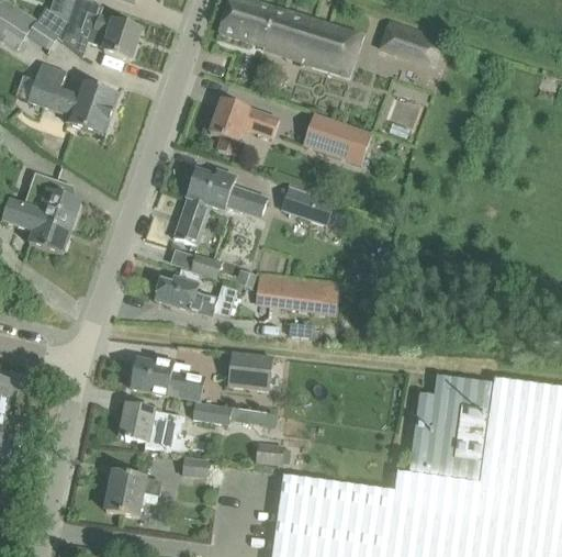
[(58,34),(63,37),(64,34),(57,30),(38,15),(36,19),(9,0),(0,0),(0,34),(18,46),(27,32),(49,47),(58,34)]
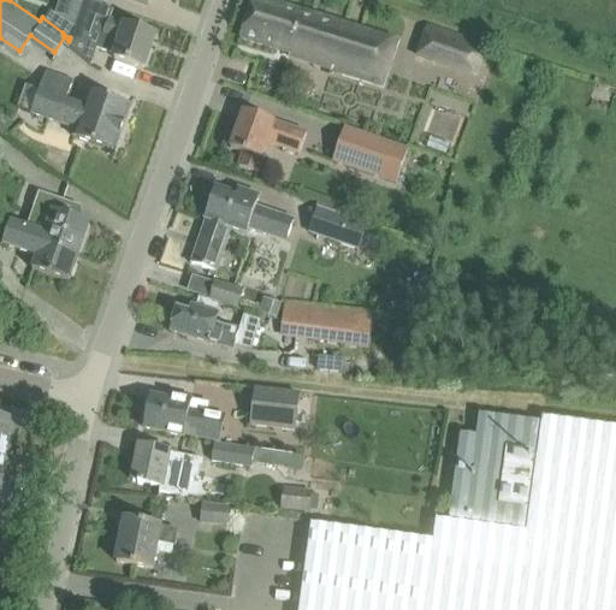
[(70,37),(69,41),(67,42),(90,61),(96,43),(116,49),(113,53),(143,64),(154,30),(110,15),(113,5),(100,0),(82,0),(75,22),(49,5),(42,17),(63,33),(70,37)]
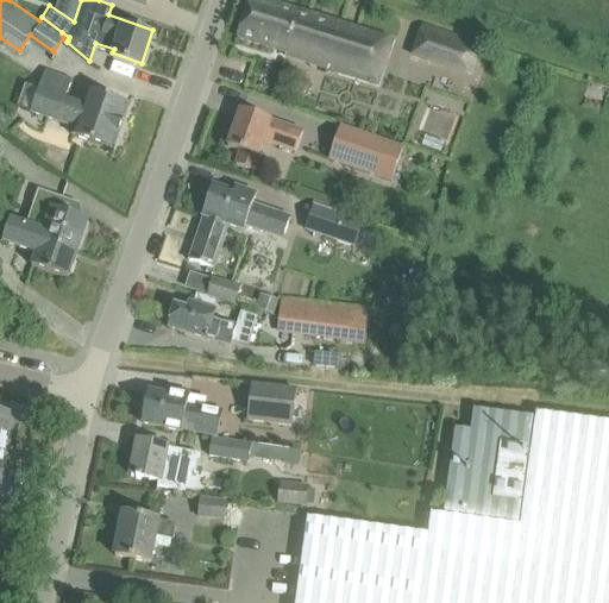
[(286,51),(378,80),(391,36),(278,0),(246,0),(237,32),(286,48),(286,51)]
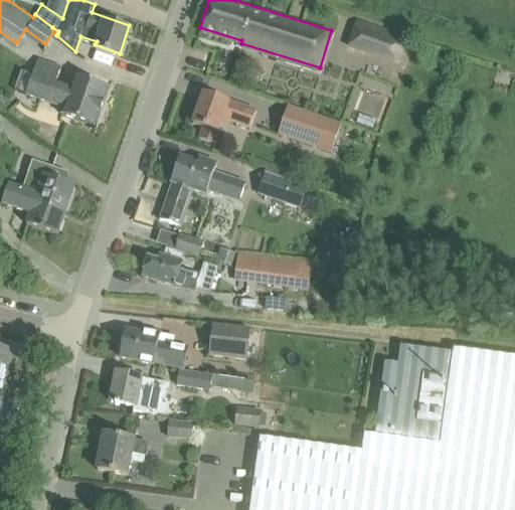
[(347,43),(353,45),(397,60),(407,32),(357,15),(347,43)]
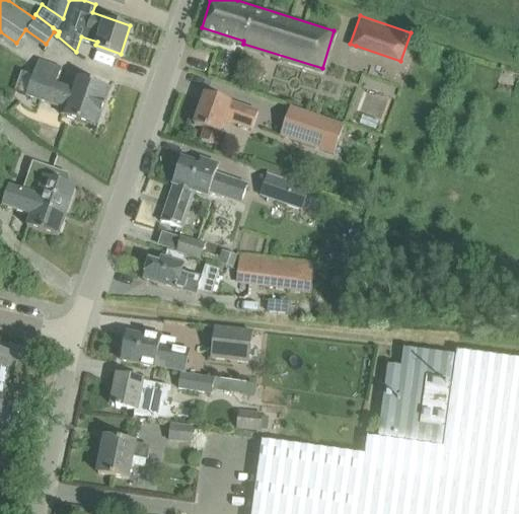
[(77,117),(96,124),(109,85),(90,78),(75,74),(72,84),(57,79),(61,65),(39,58),(27,93),(66,105),(63,113),(77,117)]
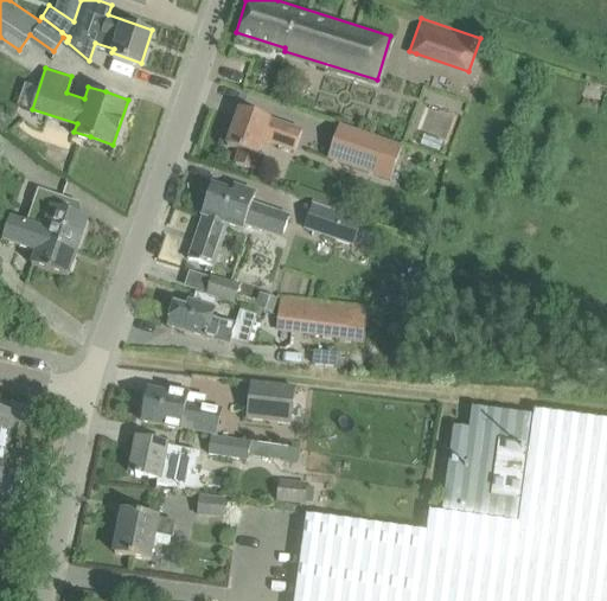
[(270,115),(262,113),(240,104),(227,141),(240,146),(235,159),(255,166),(260,152),(257,152),(262,136),(294,147),(301,128),(269,116),(270,115)]
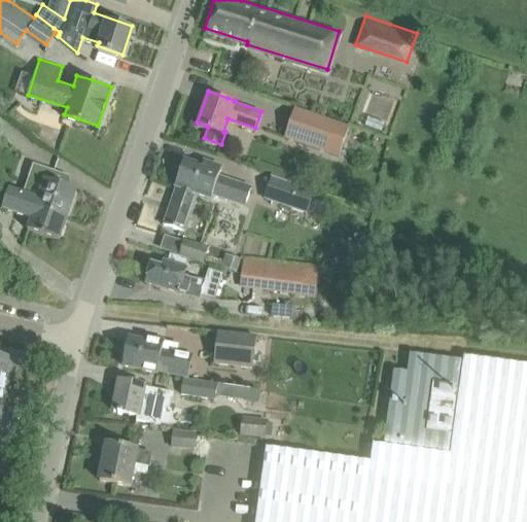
[(294,107),(286,133),(339,150),(347,126),(294,107)]
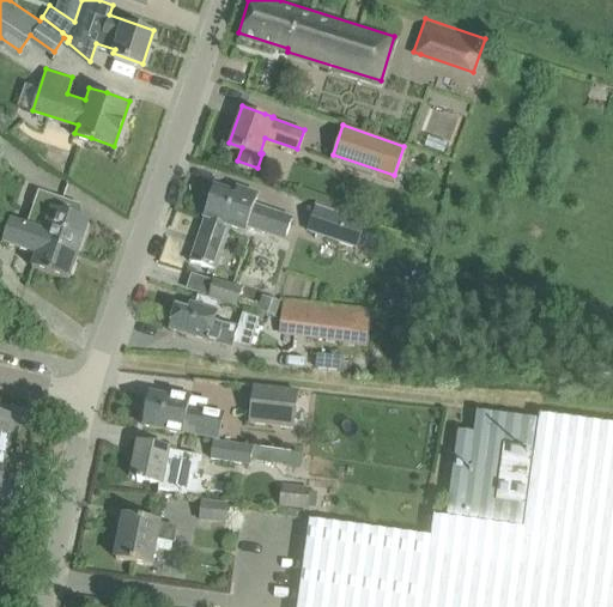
[(295,181),(292,187),(317,195),(316,201),(343,210),(346,199),(295,181)]
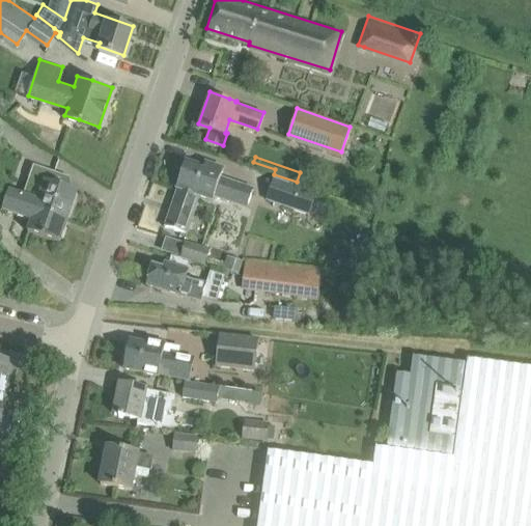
[(177,185),(199,192),(213,197),(214,193),(247,204),(253,186),(220,174),(223,165),(205,159),(204,164),(186,158),(176,185),(177,185)]
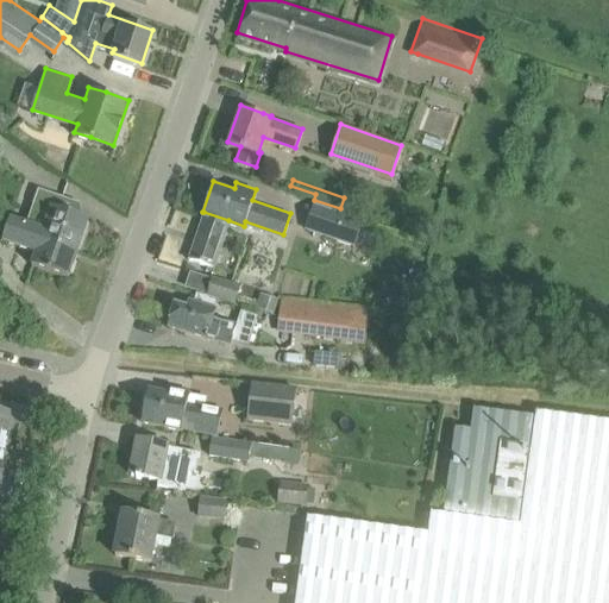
[(38,184),(26,220),(42,226),(39,237),(76,249),(88,215),(75,211),(79,199),(38,184)]
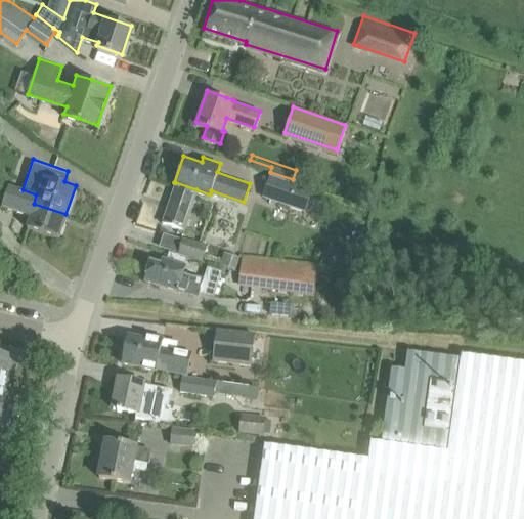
[(293,179),(270,172),(262,193),(305,209),(312,186),(293,179)]
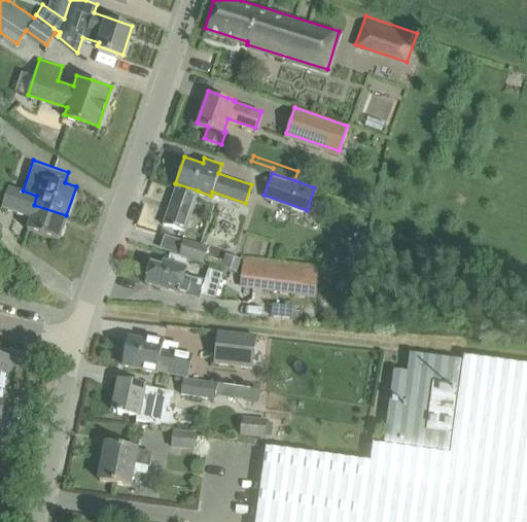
[(198,190),(176,183),(163,221),(184,229),(198,190)]
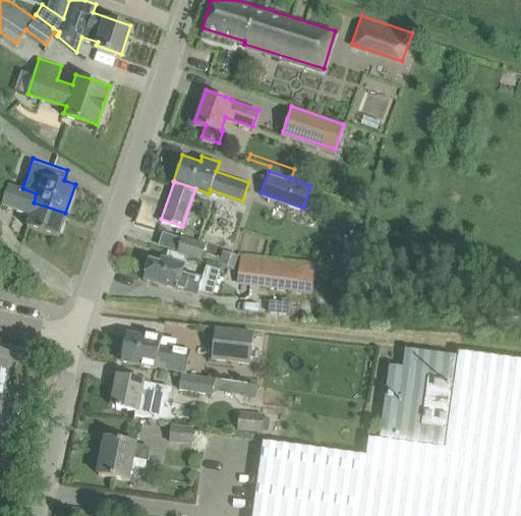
[(22,188),(8,184),(2,203),(31,213),(26,223),(58,234),(65,213),(34,203),(36,193),(22,188)]
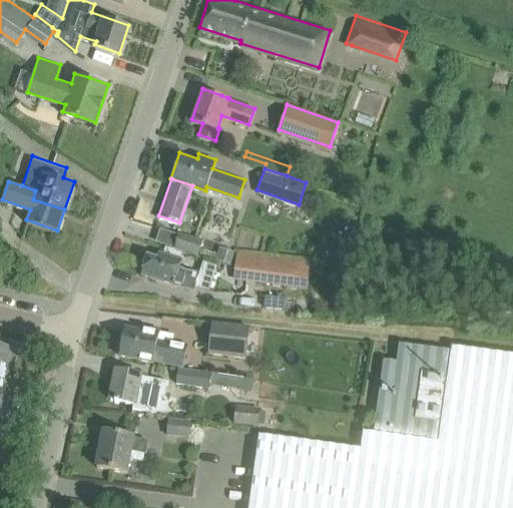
[(197,249),(201,239),(180,232),(176,242),(197,249)]
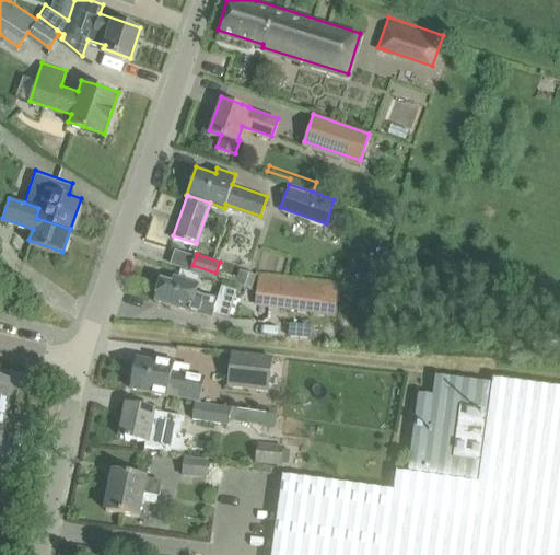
[(161,277),(154,297),(189,308),(211,313),(218,295),(196,289),(198,281),(196,281),(199,272),(181,266),(177,275),(173,274),(171,280),(161,277)]
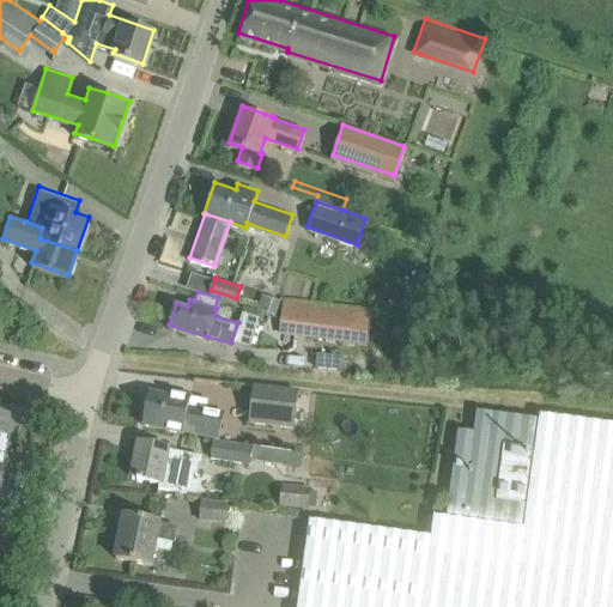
[(262,291),(258,305),(268,310),(275,313),(280,298),(274,295),(262,291)]
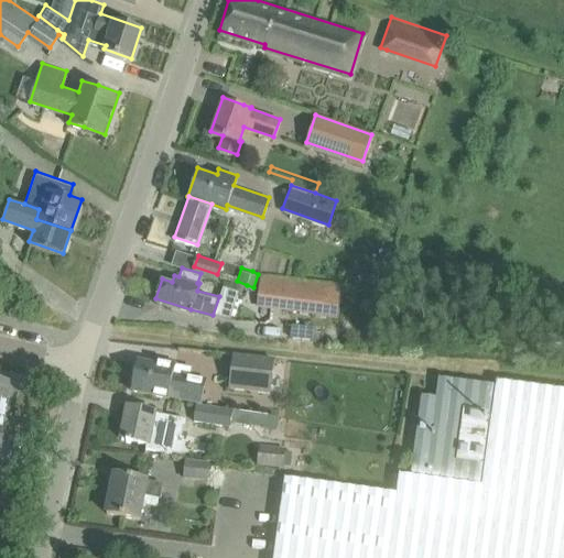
[(257,303),(322,312),(326,281),(261,273),(257,303)]
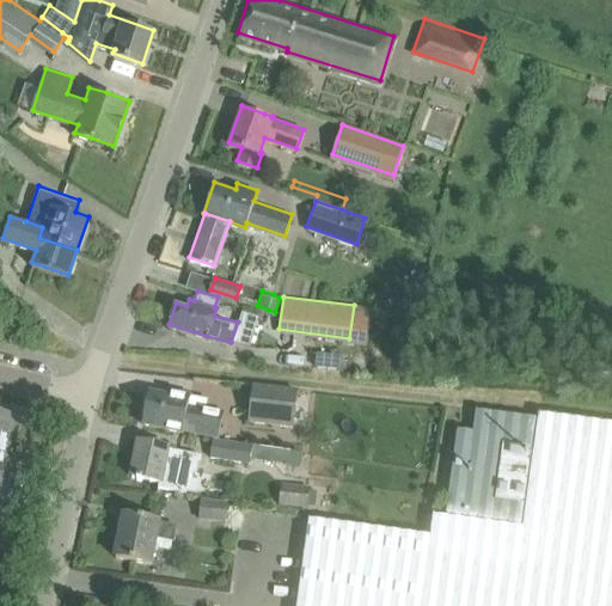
[(249,417),(293,423),(297,386),(254,381),(249,417)]
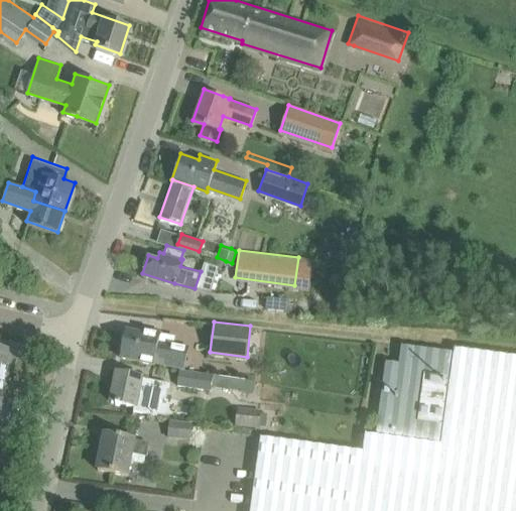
[(154,359),(182,365),(186,346),(158,340),(160,330),(142,327),(141,331),(125,328),(120,355),(154,362),(154,359)]
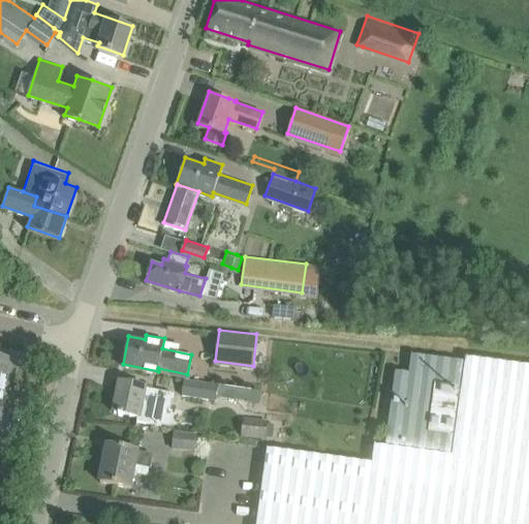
[(528,523),(528,363),(486,358),(466,355),(465,360),(412,351),(409,371),(395,369),(386,435),(374,433),(373,442),(374,442),(372,460),(366,459),(267,445),(255,523),(528,523)]
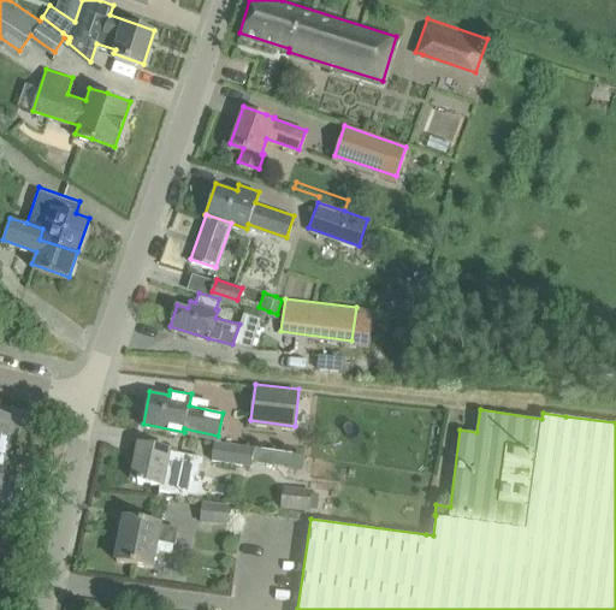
[(0,448),(6,450),(15,415),(0,412),(0,448)]
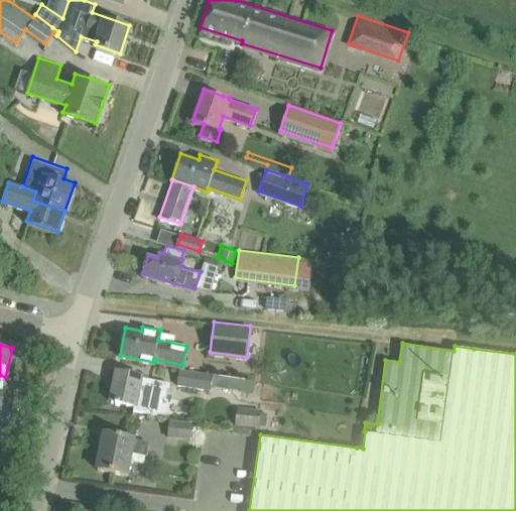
[(234,366),(233,374),(251,377),(253,362),(247,362),(247,365),(238,363),(234,366)]
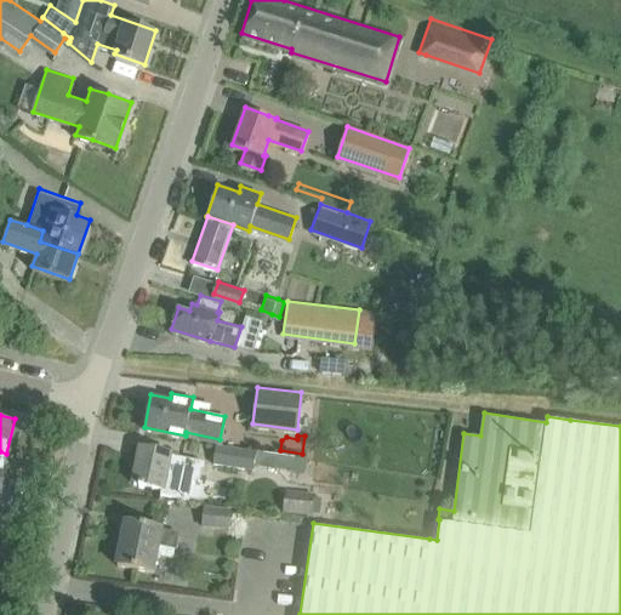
[(141,444),(134,480),(138,482),(138,483),(143,484),(143,482),(161,485),(160,488),(160,490),(178,495),(188,496),(192,477),(198,478),(201,457),(186,455),(170,451),(170,450),(164,449),(141,444)]
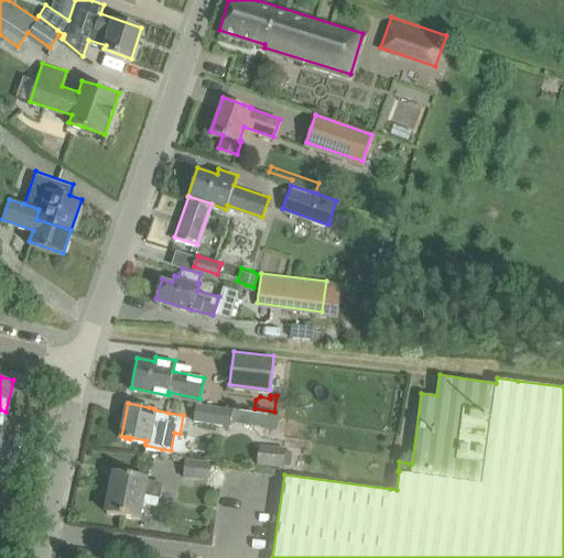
[(231,418),(231,408),(196,403),(194,416),(216,420),(230,423),(231,418)]
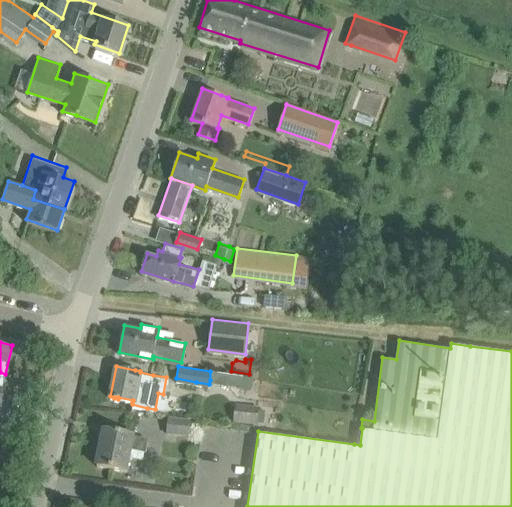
[(233,420),(256,422),(258,404),(234,401),(233,420)]
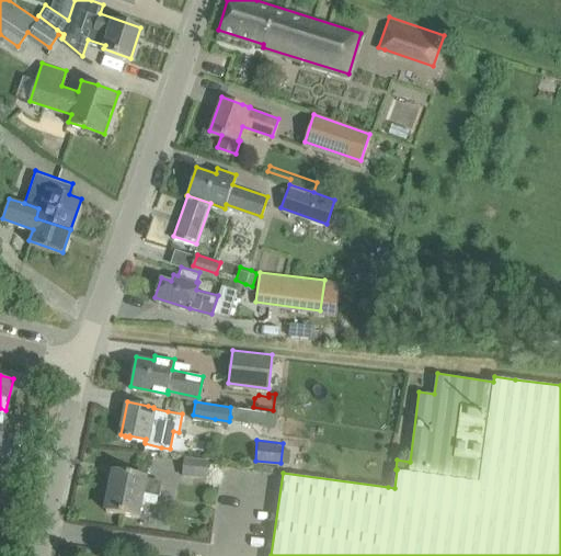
[(182,472),(206,475),(208,457),(184,455),(182,472)]
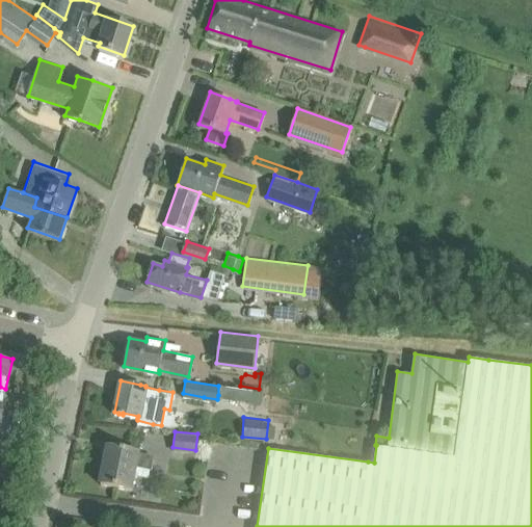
[(100,481),(121,485),(131,488),(134,472),(135,464),(150,467),(153,453),(138,451),(138,450),(108,444),(100,481)]
